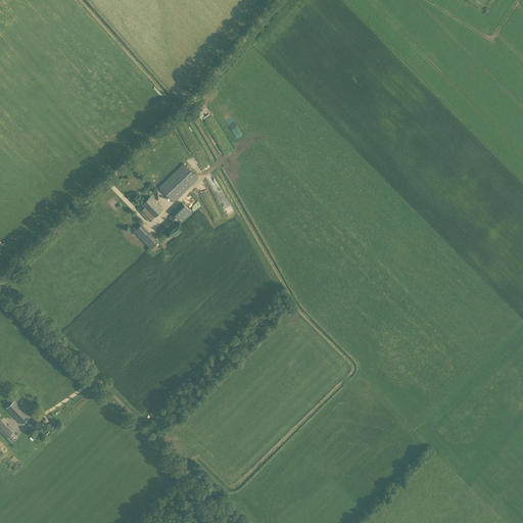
[(183,163),(176,171),(158,187),(174,202),(191,186),(198,179),(183,163)]
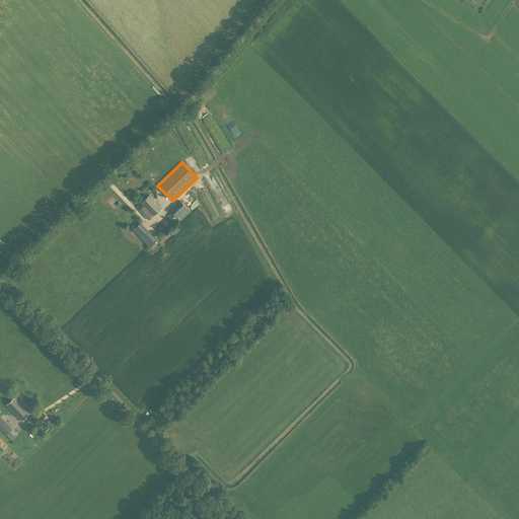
[(139,210),(148,219),(148,220),(161,208),(149,195),(141,203),(144,206),(139,210)]
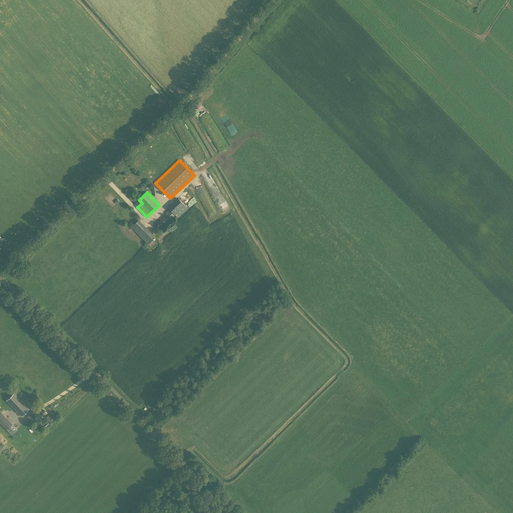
[(168,208),(176,216),(178,218),(188,208),(178,198),(168,208)]
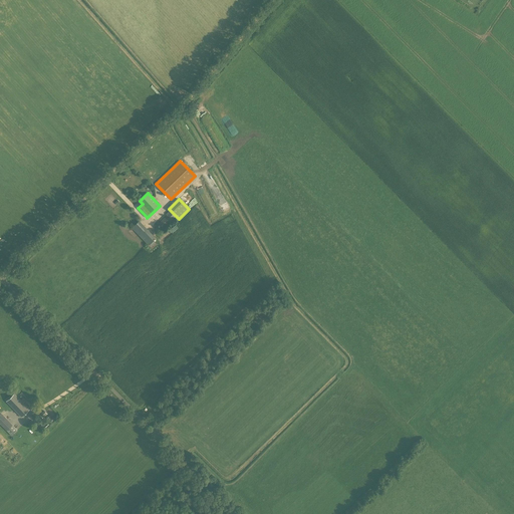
[(163,228),(175,217),(169,211),(166,214),(167,215),(160,221),(158,223),(163,228)]
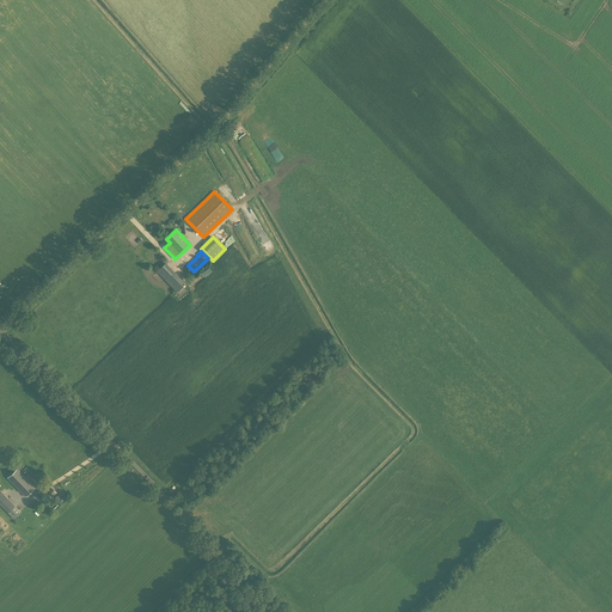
[(176,292),(184,282),(166,262),(157,271),(176,292)]
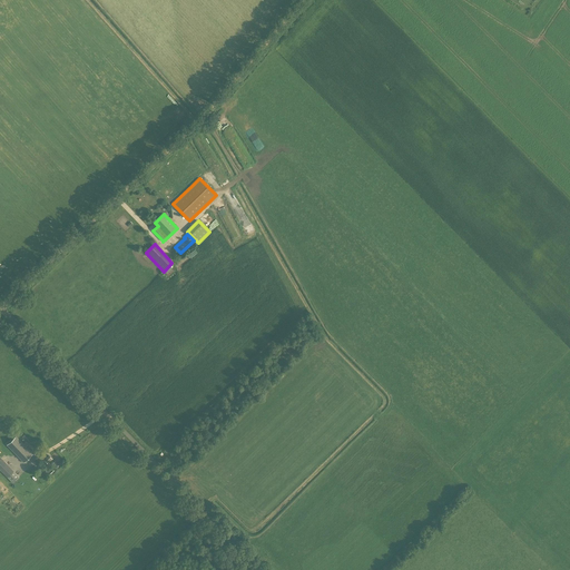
[(23,462),(32,454),(17,436),(8,445),(23,462)]
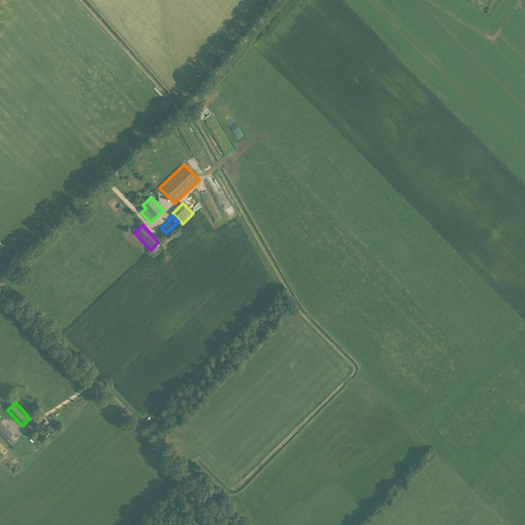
[(0,433),(11,445),(17,439),(0,420),(0,433)]
